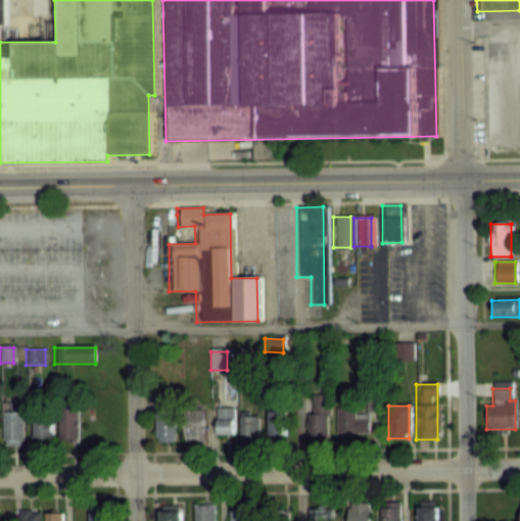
[(183,443),(201,443),(201,409),(183,409),(183,443)]
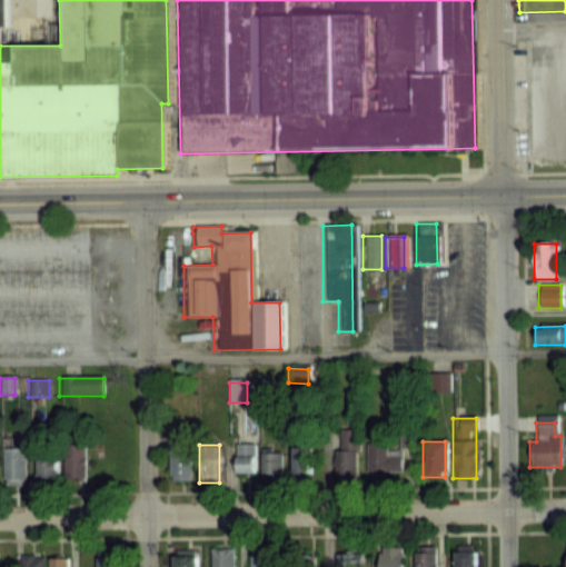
[(234,475),(251,475),(251,445),(234,445),(234,475)]
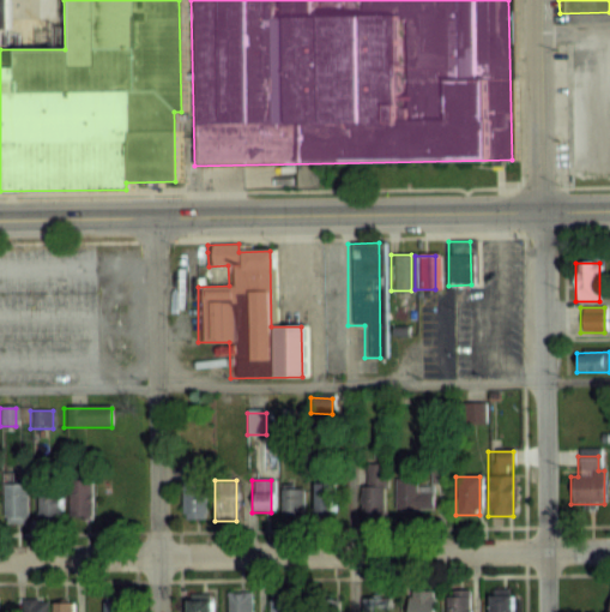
[(381,520),(381,480),(358,480),(358,520),(381,520)]
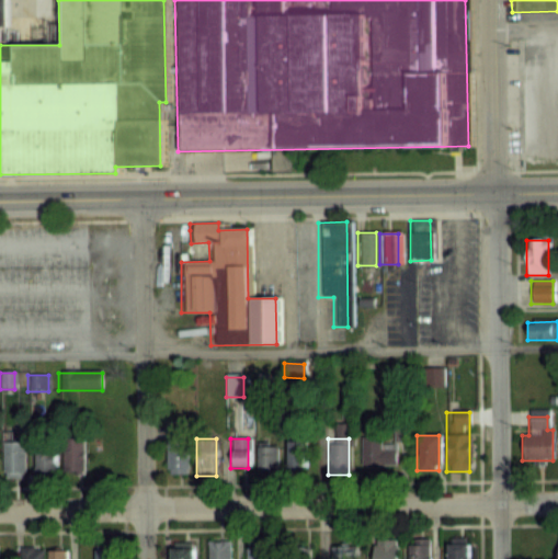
[(1,440),(1,478),(23,478),(23,440),(1,440)]
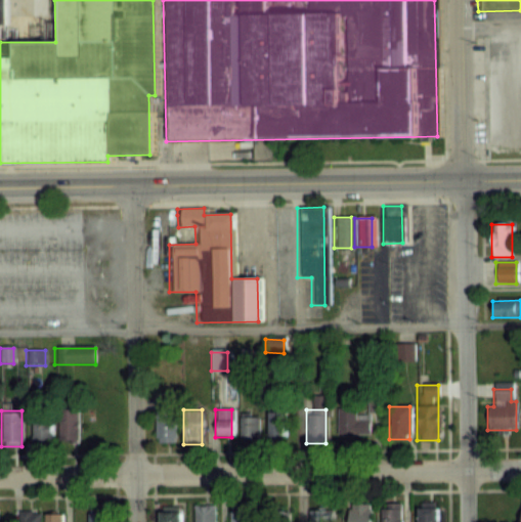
[(335,435),(367,435),(367,411),(335,411),(335,435)]
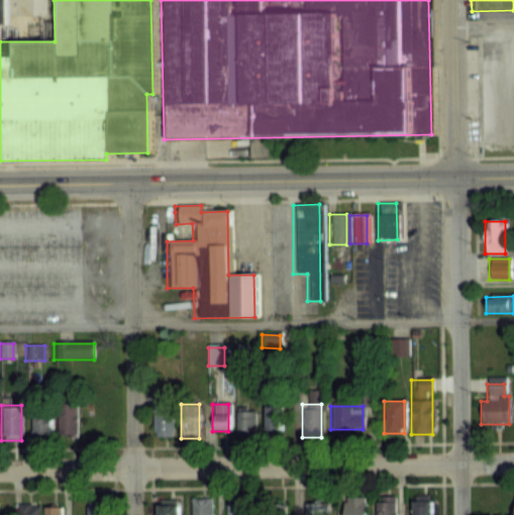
[(76,407),(57,407),(57,435),(76,435),(76,407)]
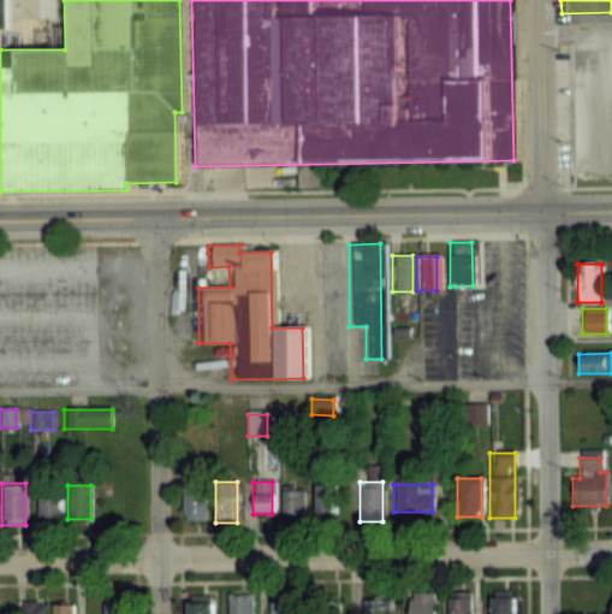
[(182,485),(182,520),(205,520),(205,485),(182,485)]
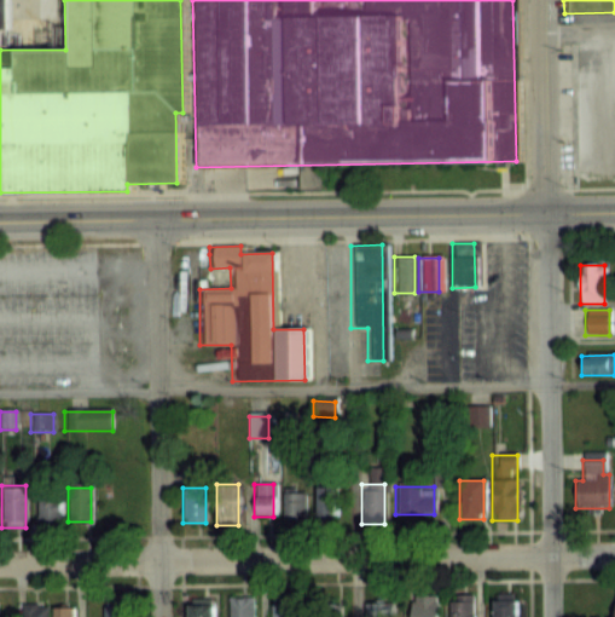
[(315,519),(332,519),(332,489),(315,489),(315,519)]
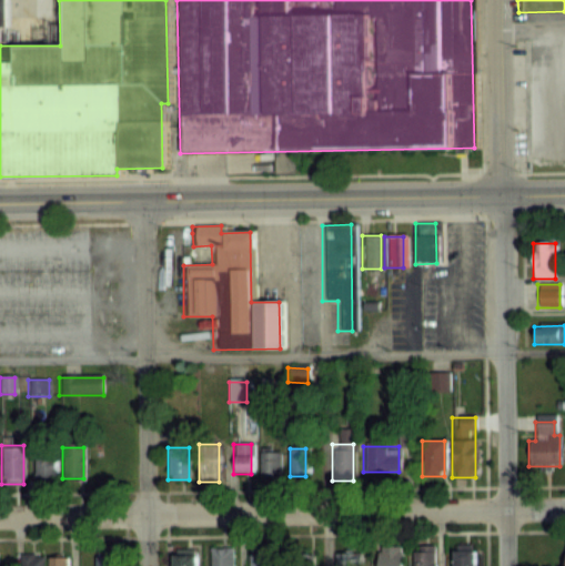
[(258,452),(258,477),(279,477),(279,452),(258,452)]
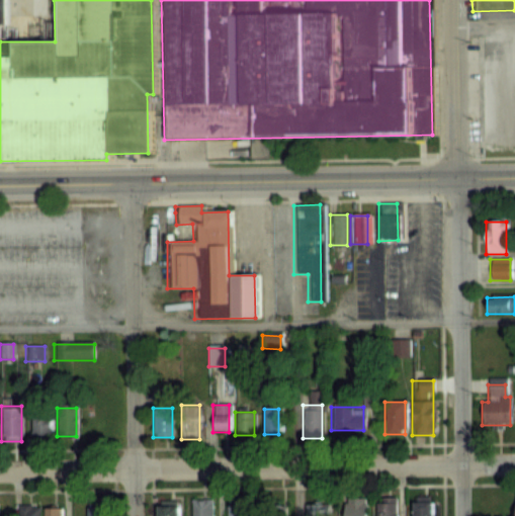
[(50,436),(50,415),(31,415),(31,436),(50,436)]
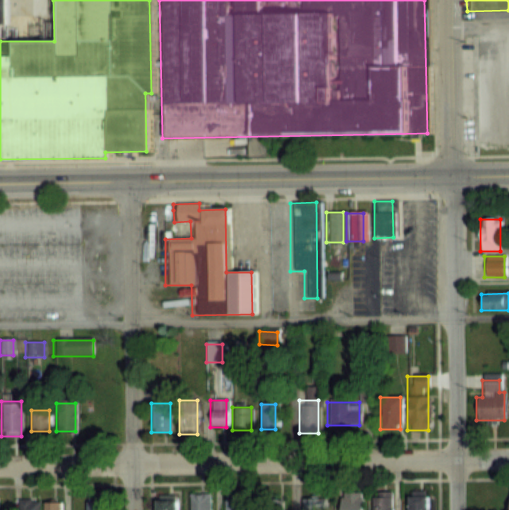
[(426,509),(426,492),(407,492),(407,509),(426,509)]
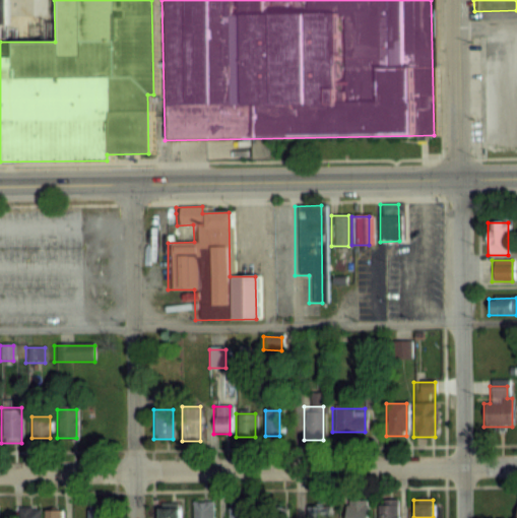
[(366,517),(366,501),(344,501),(344,517),(366,517)]
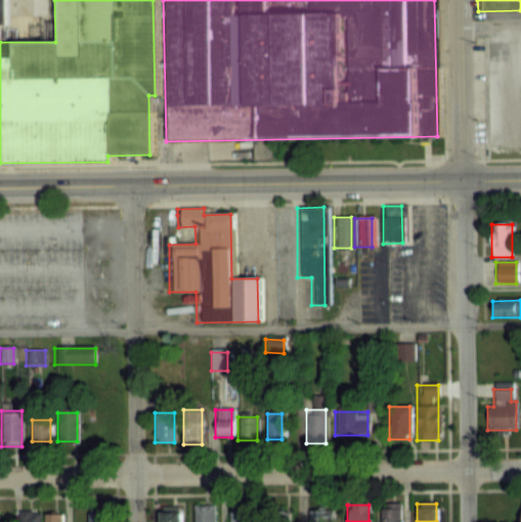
[(399,521),(399,506),(380,506),(379,521),(399,521)]
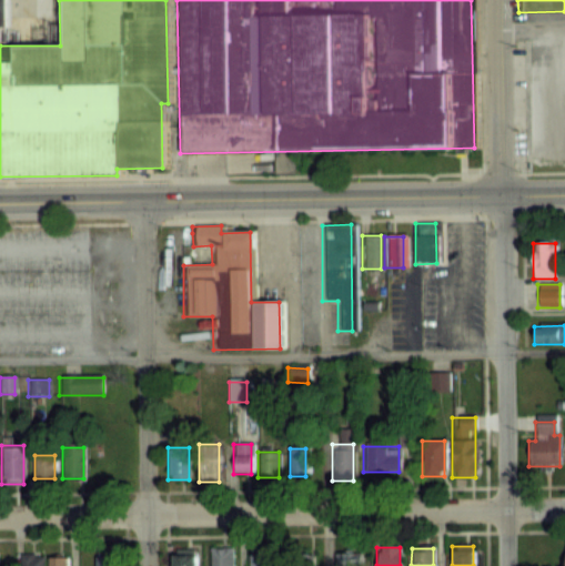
[(230,565),(230,549),(209,549),(209,565),(230,565)]
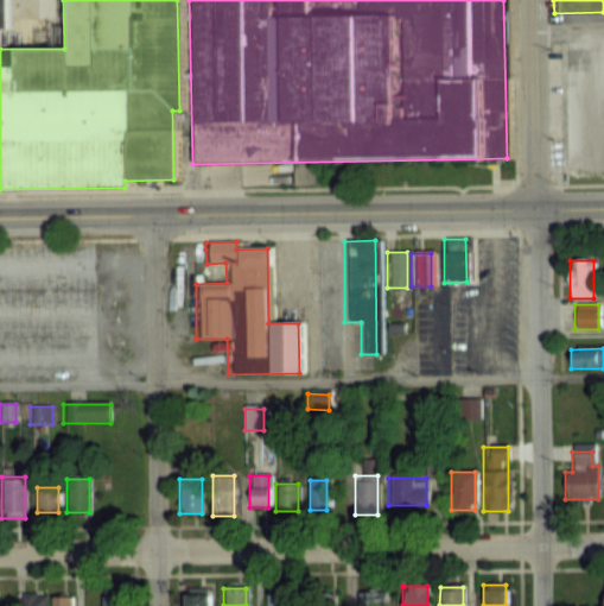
[(265,592),(265,605),(288,605),(288,592),(265,592)]
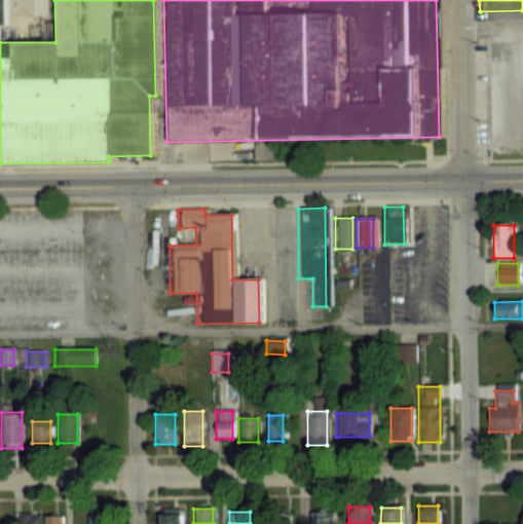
[(87,513),(86,523),(106,523),(106,513),(87,513)]
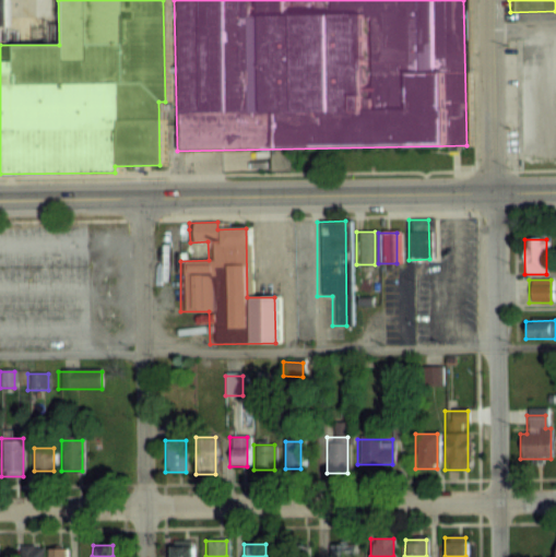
[(328,545),(327,556),(353,556),(354,545),(328,545)]
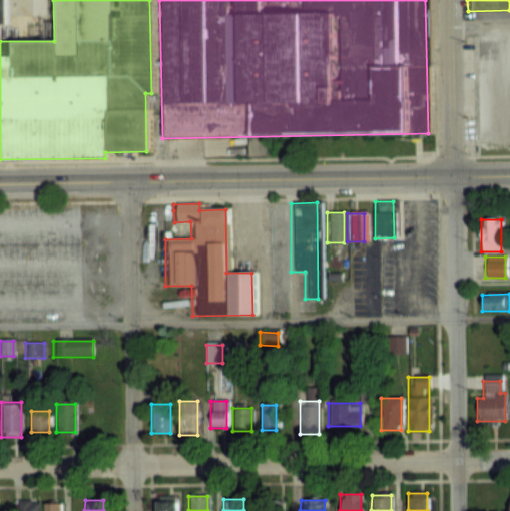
[(37,510),(37,502),(15,502),(15,510),(37,510)]
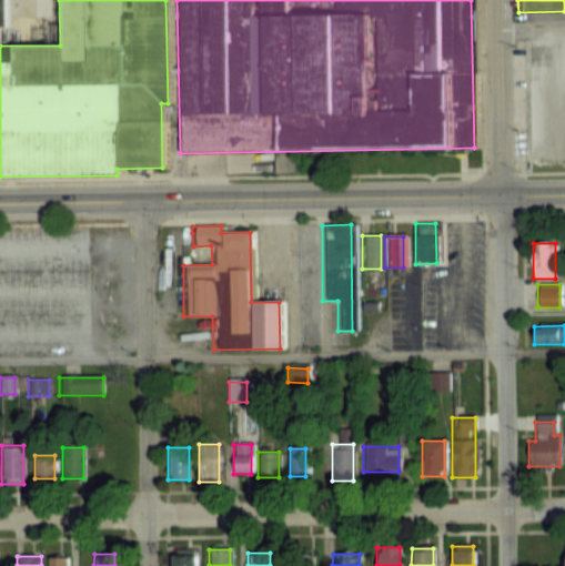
[(286,556),(285,565),(310,565),(311,556),(286,556)]
